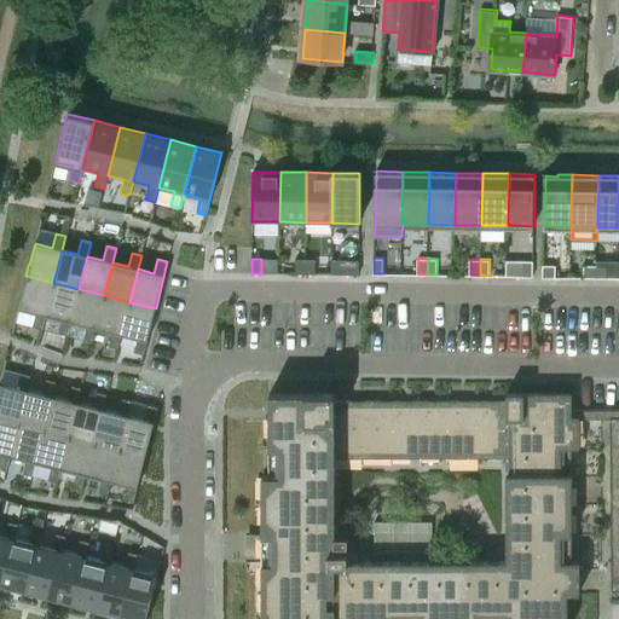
[(295,260),(295,275),(305,275),(305,260),(295,260)]
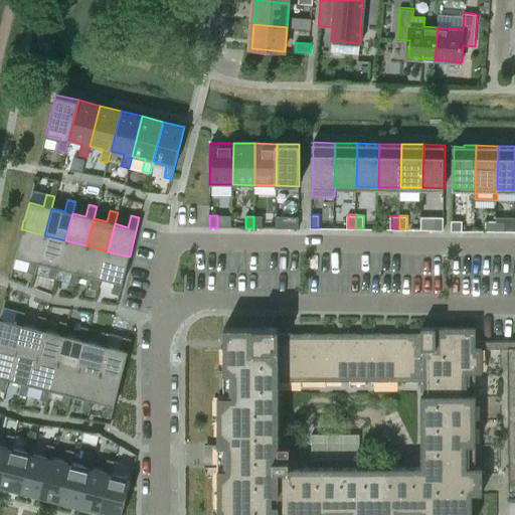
[(253,216),(253,228),(262,228),(262,216),(253,216)]
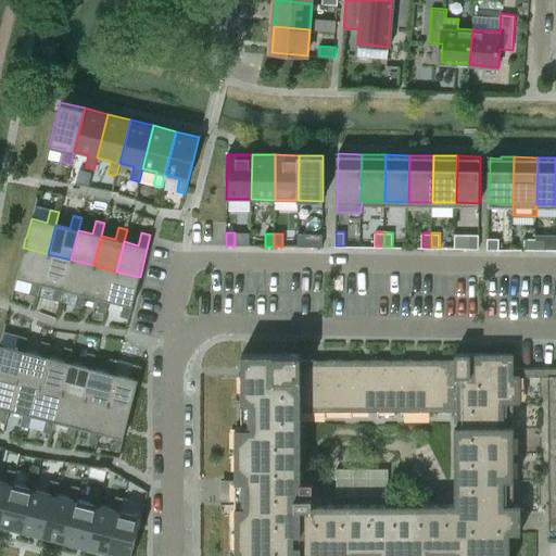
[(479,234),(470,234),(470,248),(479,248),(479,234)]
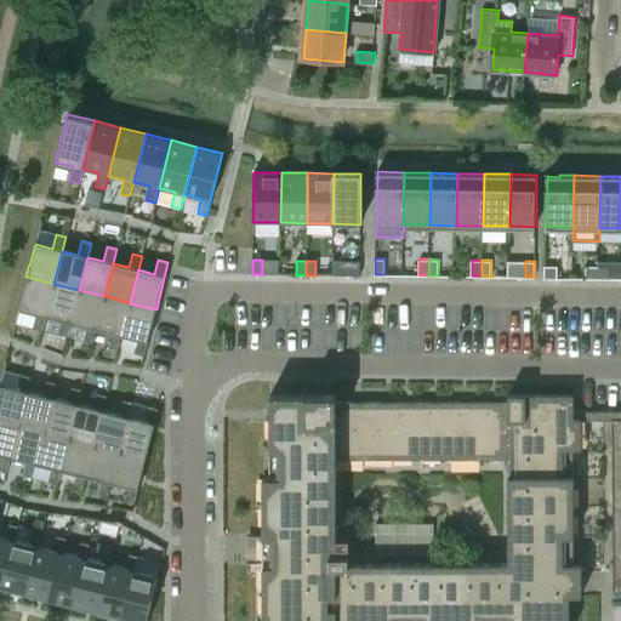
[(349,262),(349,277),(359,277),(359,262),(349,262)]
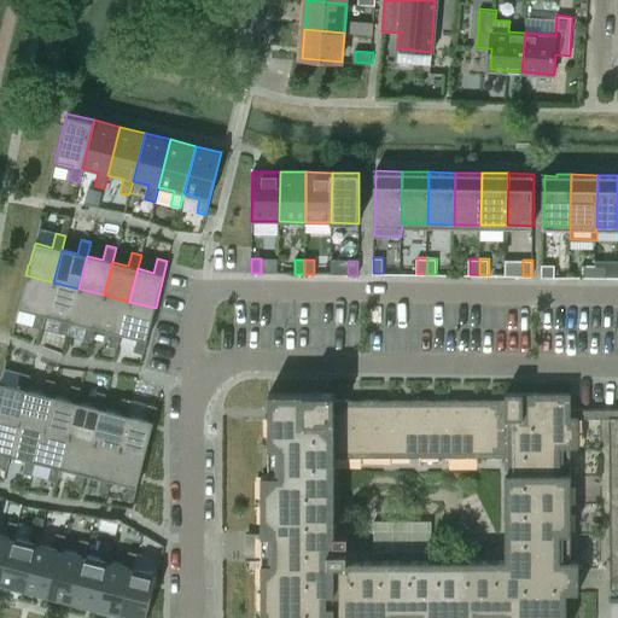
[(555,277),(555,264),(542,264),(542,277),(555,277)]
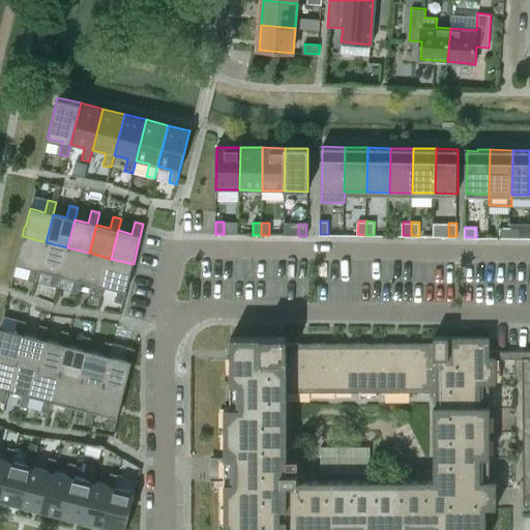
[(500,237),(510,237),(510,227),(500,227),(500,237)]
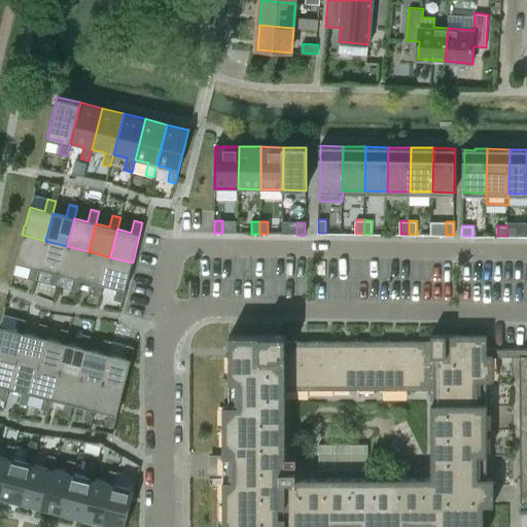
[(507,225),(507,236),(518,236),(519,225),(507,225)]
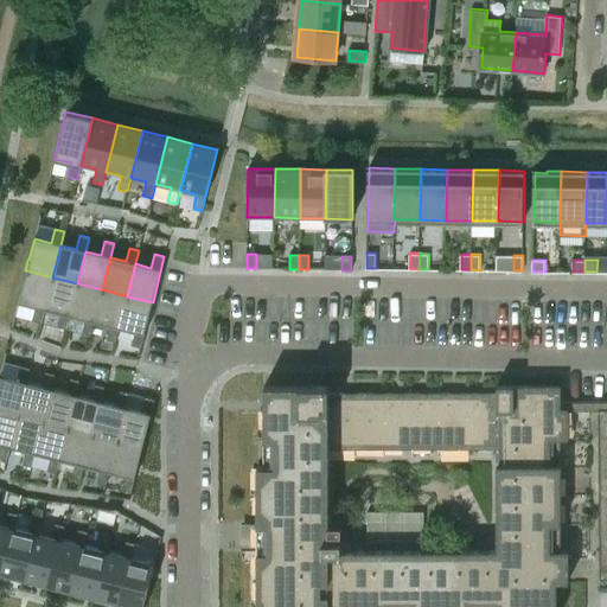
[(26,270),(18,302),(36,307),(32,321),(40,324),(44,310),(52,278),(26,270)]
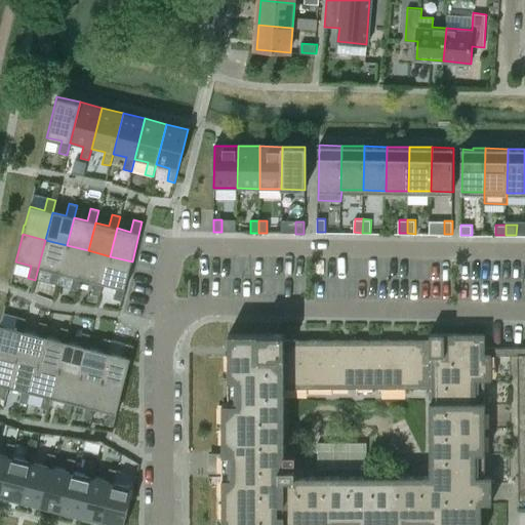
[(45,240),(38,268),(52,271),(49,283),(56,285),(59,273),(67,245),(45,240)]
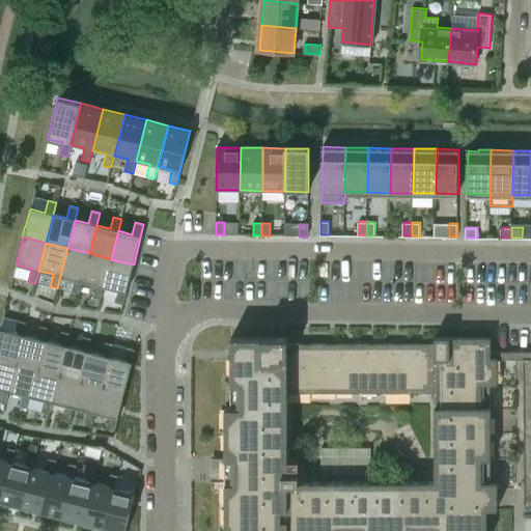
[(67,248),(60,276),(75,280),(72,291),(79,294),(82,282),(89,253),(67,248)]
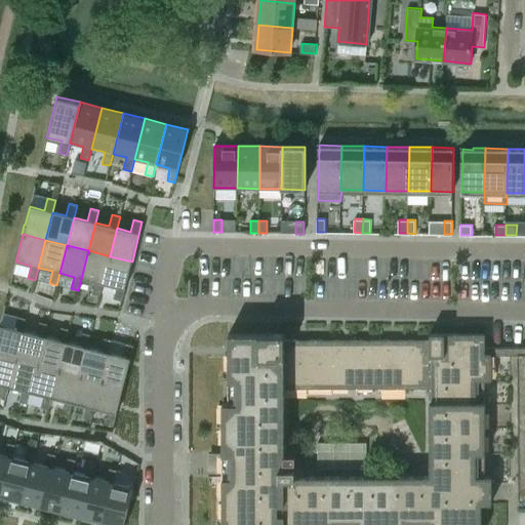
[(88,250),(81,279),(94,282),(92,293),(99,295),(103,284),(110,256),(88,250)]
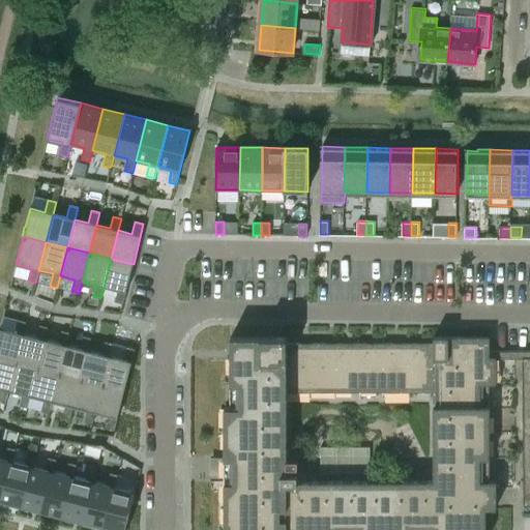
[(111,259),(104,287),(118,290),(115,302),(123,304),(134,264),(111,259)]
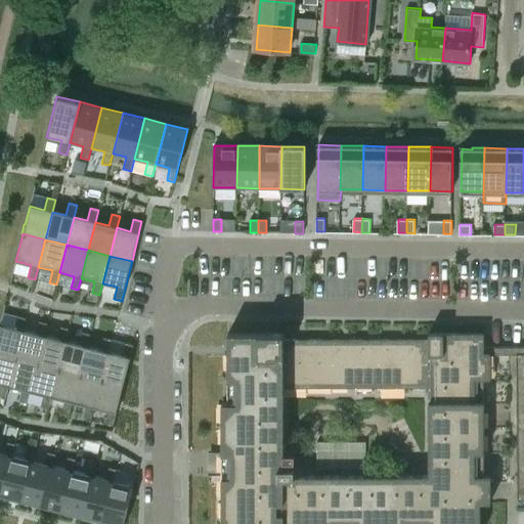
[(0,354),(15,358),(23,331),(26,318),(17,316),(14,329),(0,324),(0,354)]
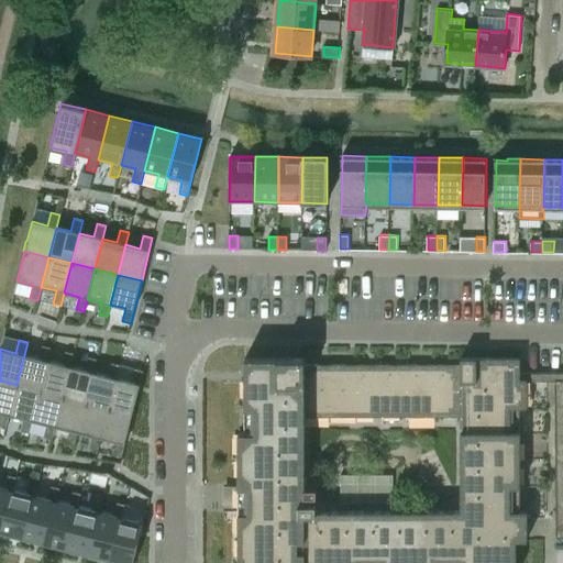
[(24,355),(17,385),(40,390),(47,361),(51,348),(42,345),(39,359),(24,355)]
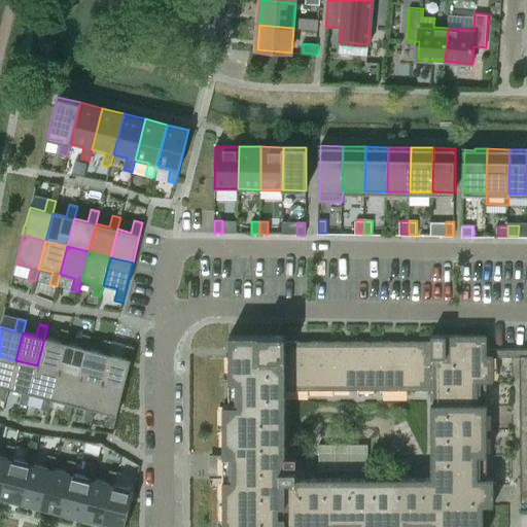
[(44,338),(37,365),(59,371),(66,343),(69,330),(61,329),(58,341),(44,338)]
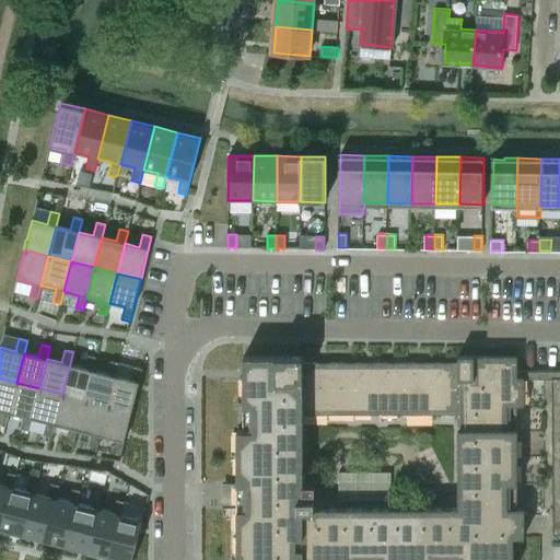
[(518,506),(518,404),(522,404),(523,377),(544,378),(544,370),(518,370),(518,354),(459,354),(459,361),(303,362),(303,356),(244,356),(245,429),(237,428),(237,559),(514,559),(514,535),(525,535),(525,506),(518,506)]
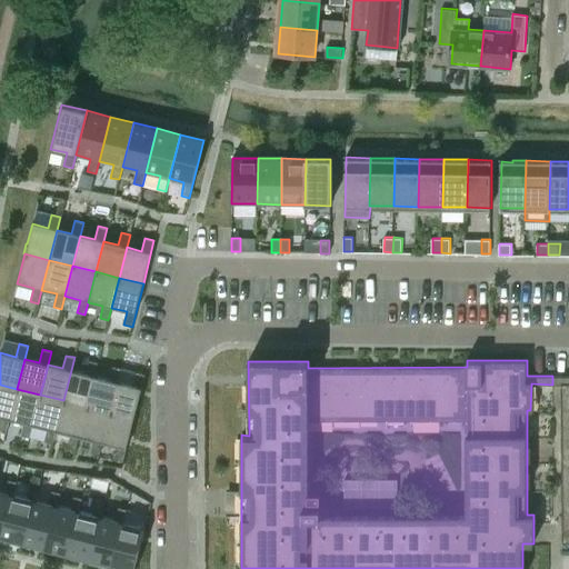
[(71,370),(63,400),(87,407),(95,377),(98,363),(89,361),(86,375),(71,370)]
